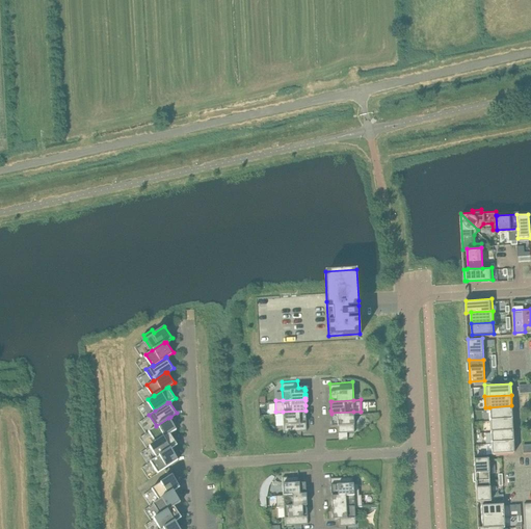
[(512,417),(511,405),(489,407),(490,419),(512,417)]
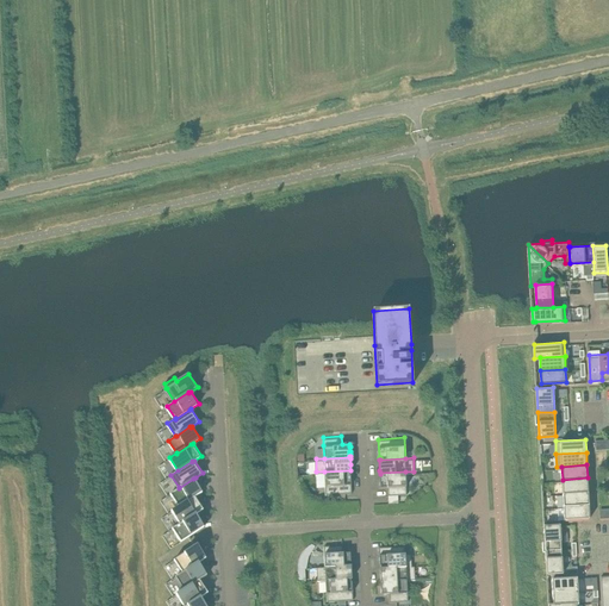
[(350,473),(350,470),(324,472),(325,485),(325,493),(352,491),(350,473)]
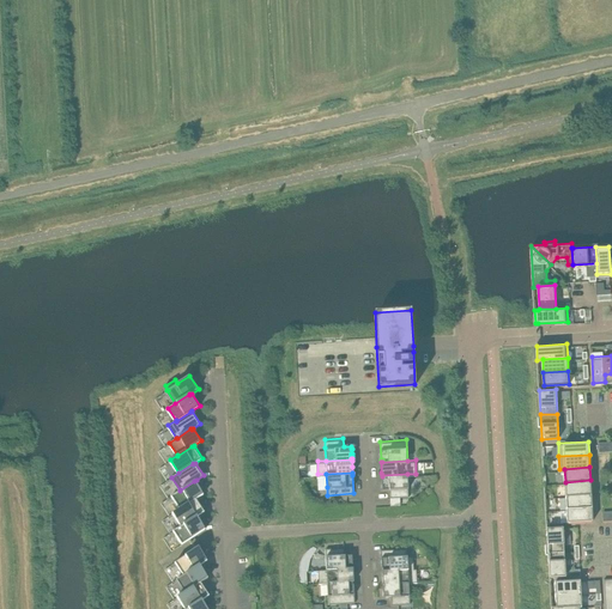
[(382,475),(382,479),(382,488),(389,488),(391,497),(408,495),(408,487),(407,474),(382,475)]
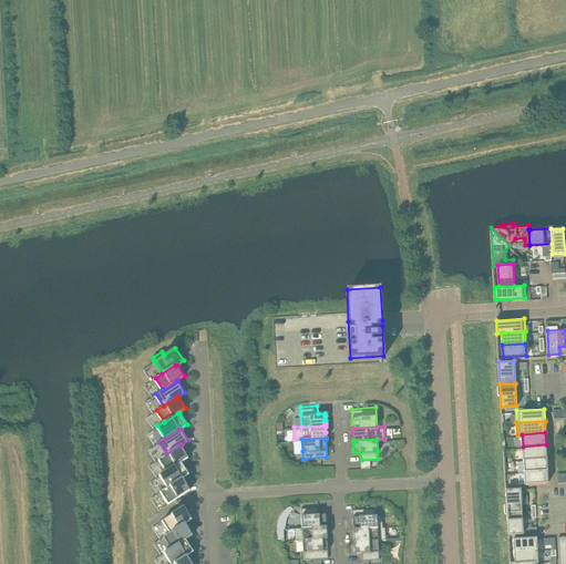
[(166,454),(166,453),(160,458),(166,470),(167,470),(181,462),(182,461),(189,457),(182,444),(179,445),(166,454)]
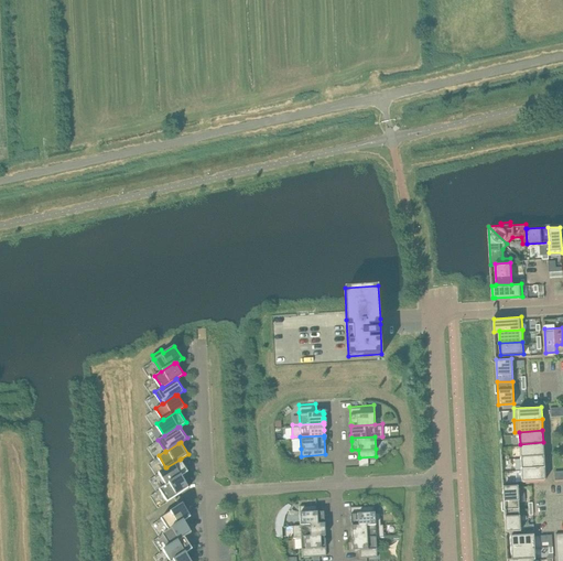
[(544,454),(543,442),(520,444),(521,455),(544,454)]
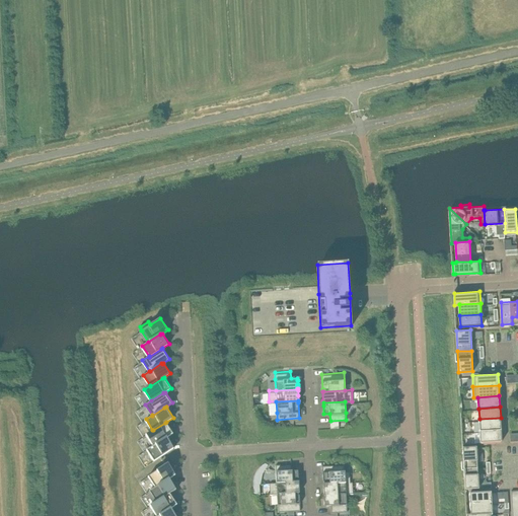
[(501,429),(501,418),(479,419),(479,430),(501,429)]
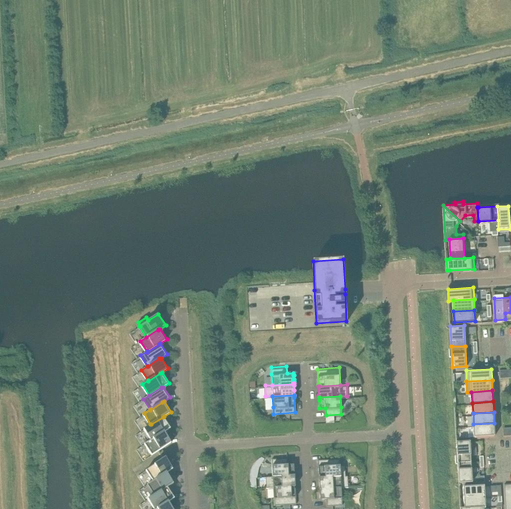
[(151,424),(150,424),(144,428),(151,439),(152,439),(163,431),(164,431),(165,430),(171,426),(164,416),(163,417),(151,424)]
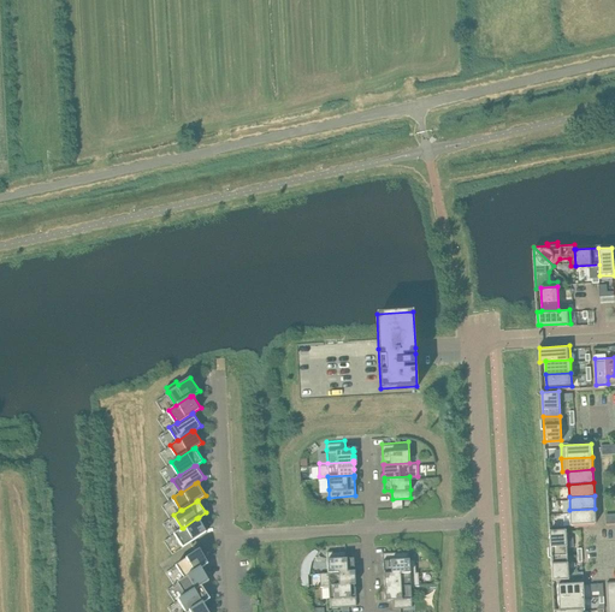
[(596,522),(595,509),(569,510),(571,523),(596,522)]
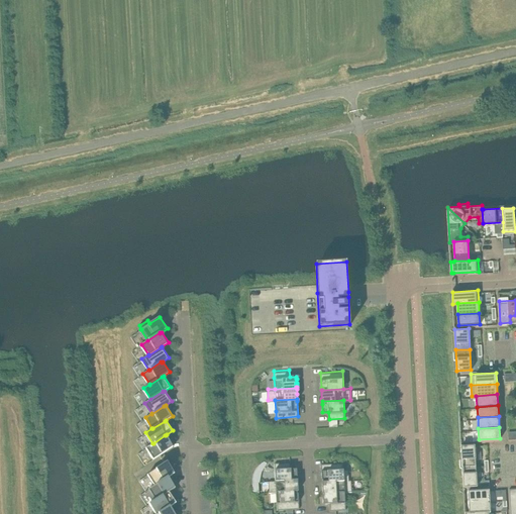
[(153,443),(152,443),(146,447),(155,458),(174,445),(167,434),(166,435),(165,435),(153,443)]
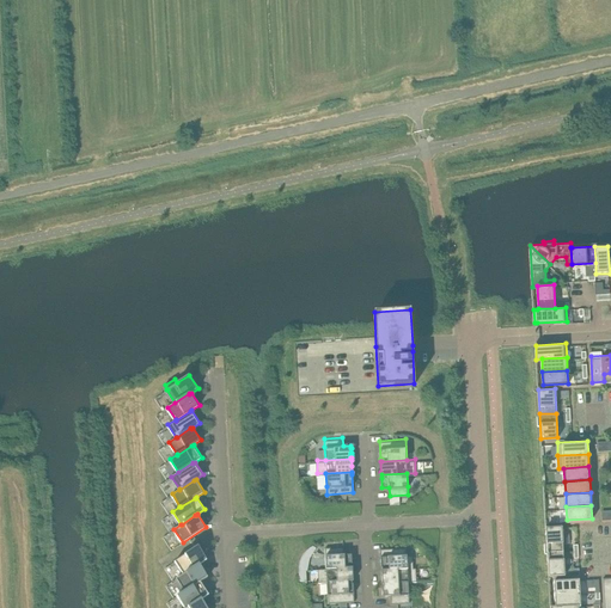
[(563,550),(562,524),(547,526),(548,551),(563,550)]
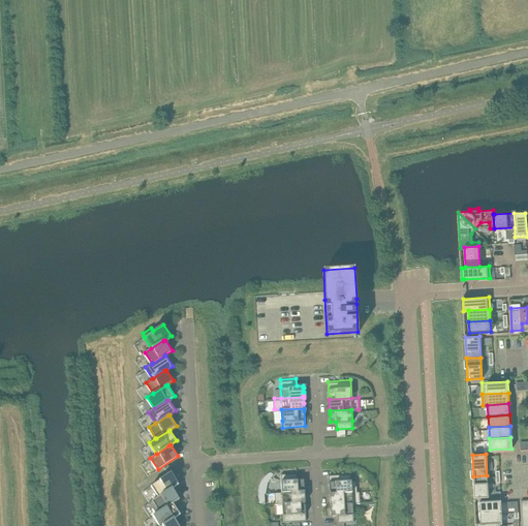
[(270,470),(262,477),(270,480),(272,471),(270,470)]
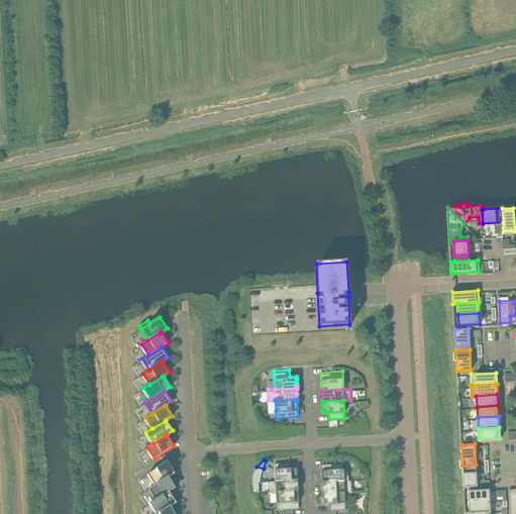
[(176,472),(169,461),(168,460),(148,474),(155,484),(156,485),(168,477),(169,476),(176,472)]
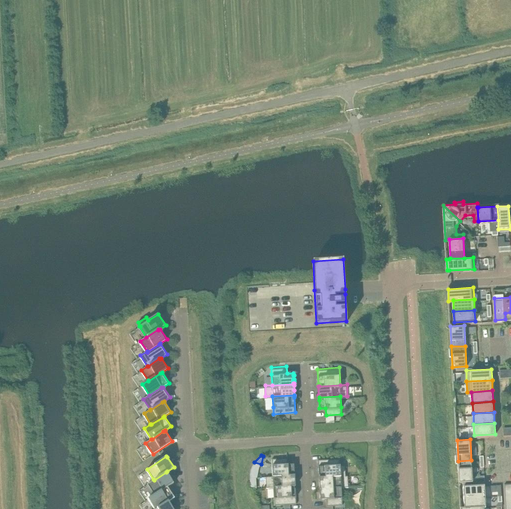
[(294,473),(294,471),(295,471),(294,462),(288,463),(288,456),(272,457),(272,464),(273,464),(273,474),(294,473)]
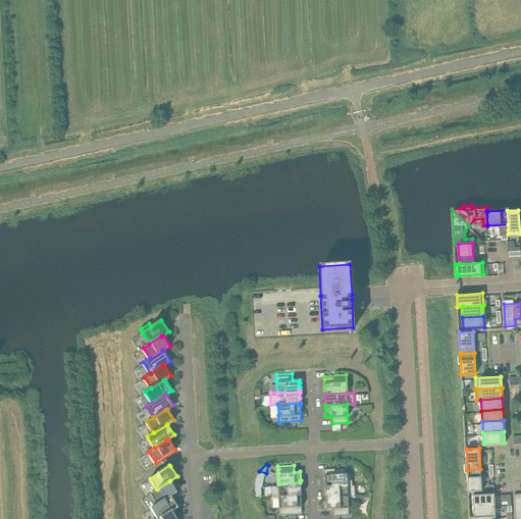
[(326,485),(353,483),(352,472),(347,472),(347,466),(324,467),(325,482),(326,482),(326,484),(326,485)]
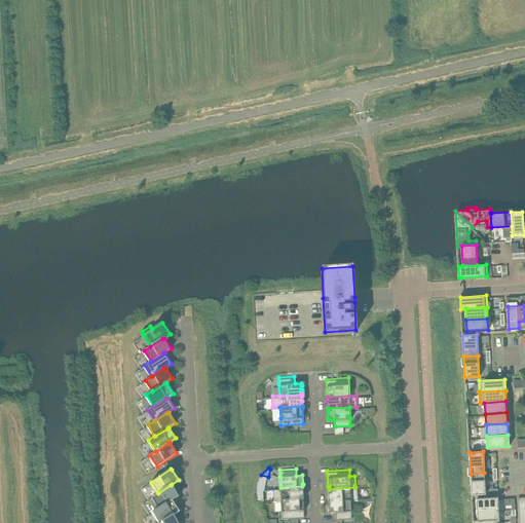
[(471,474),(472,494),(486,493),(484,473),(471,474)]
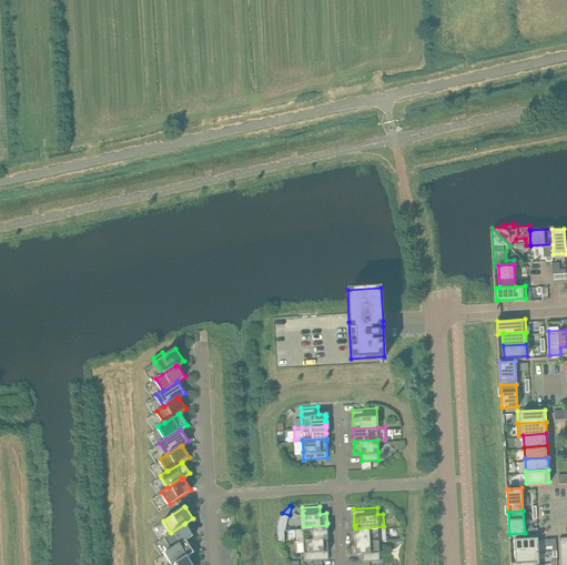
[(287,518),(289,517),(281,514),(280,516),(279,520),(279,524),(279,528),(285,528),(286,528),(287,522),(287,518)]
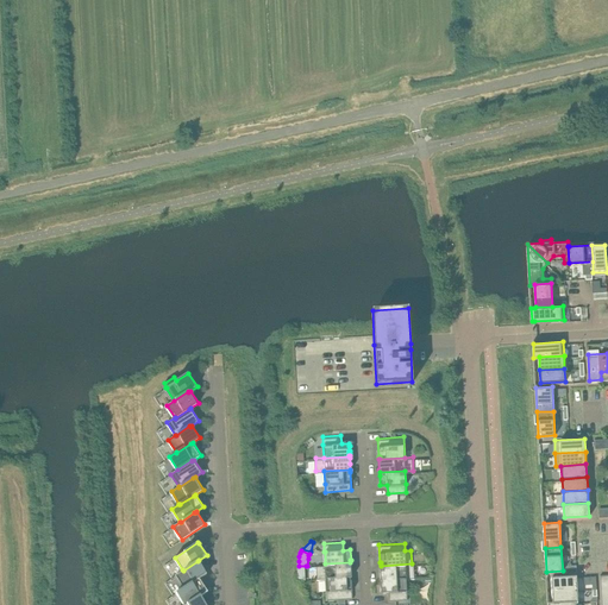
[(183,571),(182,569),(175,574),(183,587),(198,578),(199,579),(200,578),(207,573),(199,560),(198,561),(183,571)]
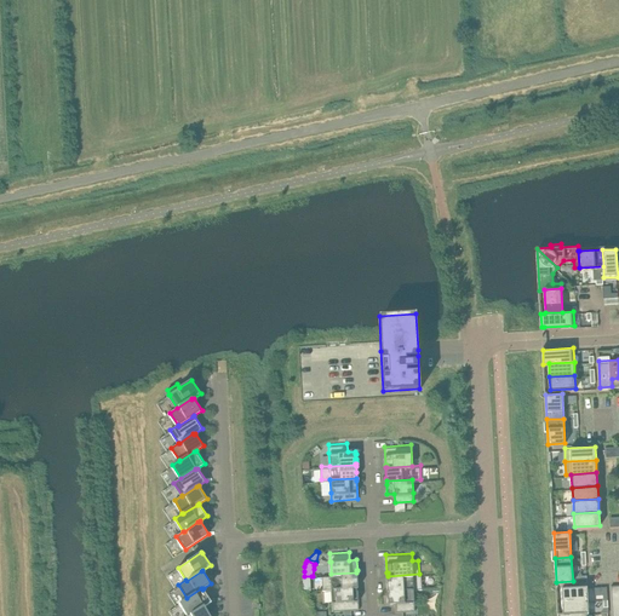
[(356,573),(331,574),(322,575),(324,588),(332,588),(357,587),(359,587),(357,581),(357,573),(356,573)]
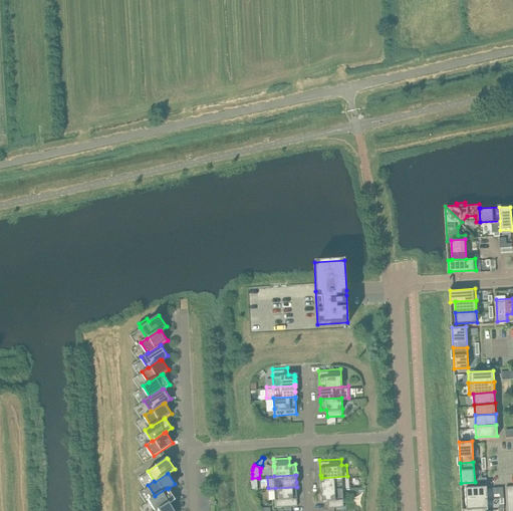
[(321,478),(321,477),(320,478),(320,482),(321,487),(321,489),(322,489),(343,488),(350,487),(349,476),(347,476),(321,478)]
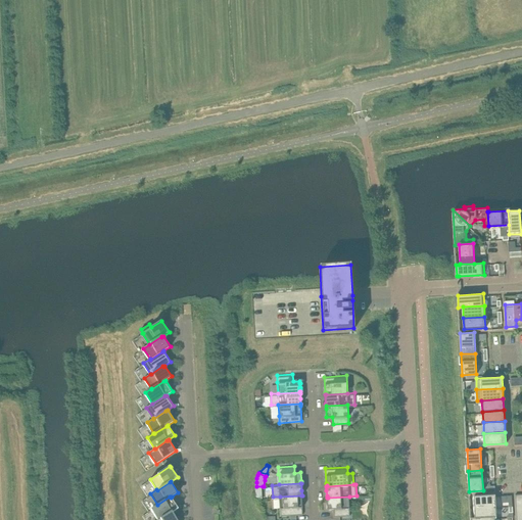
[(473,495),(474,507),(495,505),(494,493),(473,495)]
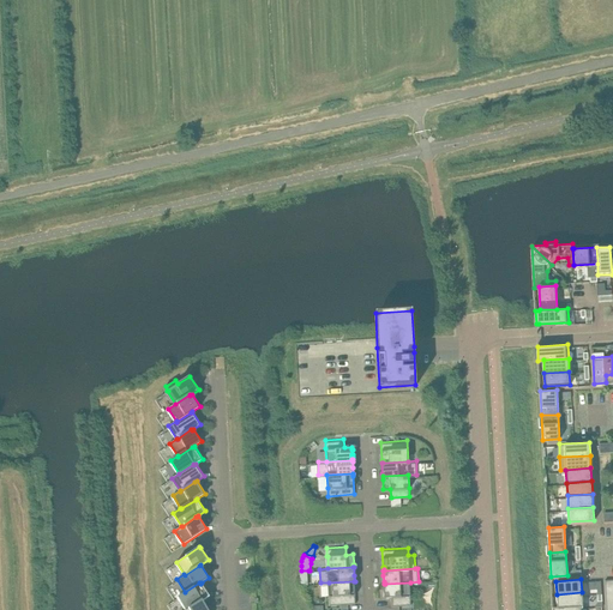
[(354,581),(329,583),(330,603),(342,603),(348,602),(356,602),(355,584),(354,584),(354,581)]
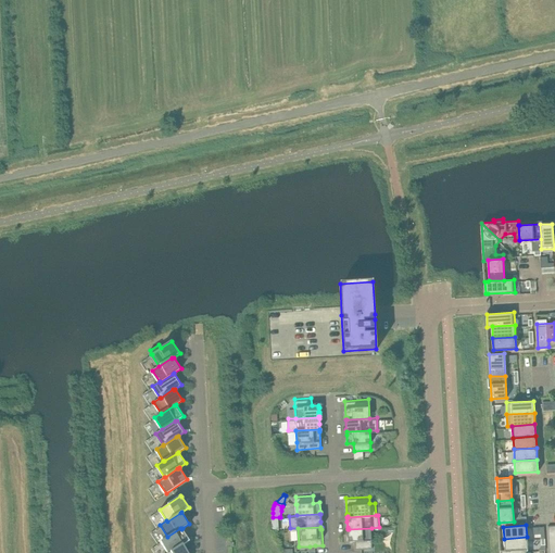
[(167,537),(161,541),(168,552),(181,544),(183,544),(184,543),(190,539),(183,528),(181,529),(180,528),(167,537)]
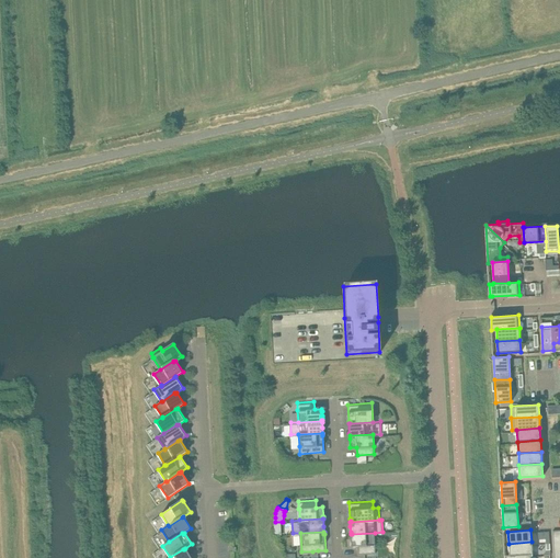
[(352,534),(352,536),(351,536),(351,538),(351,544),(351,546),(358,546),(358,553),(376,551),(375,545),(375,533),(352,534)]
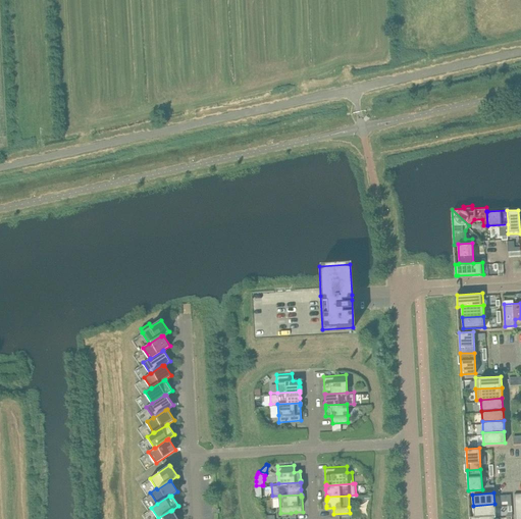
[(473,506),(474,516),(474,517),(492,516),(496,516),(495,504),(473,506)]
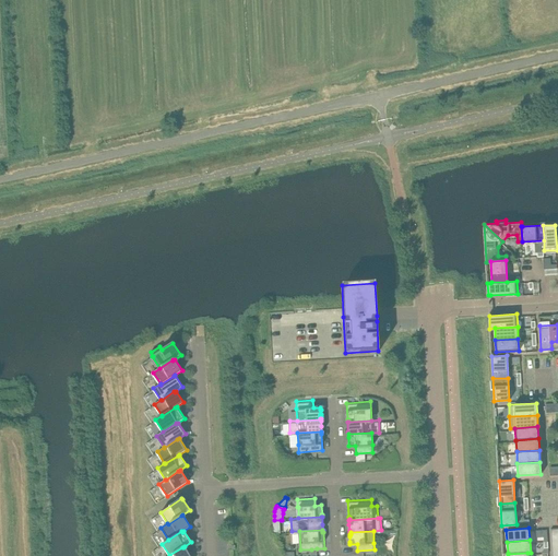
[(169,555),(168,555),(190,555),(185,546),(183,547),(182,547),(169,555)]
